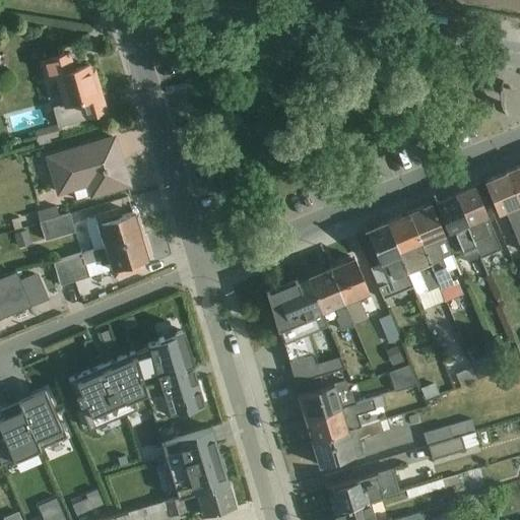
[(58,127),(103,114),(98,98),(102,96),(96,79),(92,80),(89,67),(74,71),(69,55),(41,63),(46,81),(55,79),(63,106),(53,108),(58,127)]
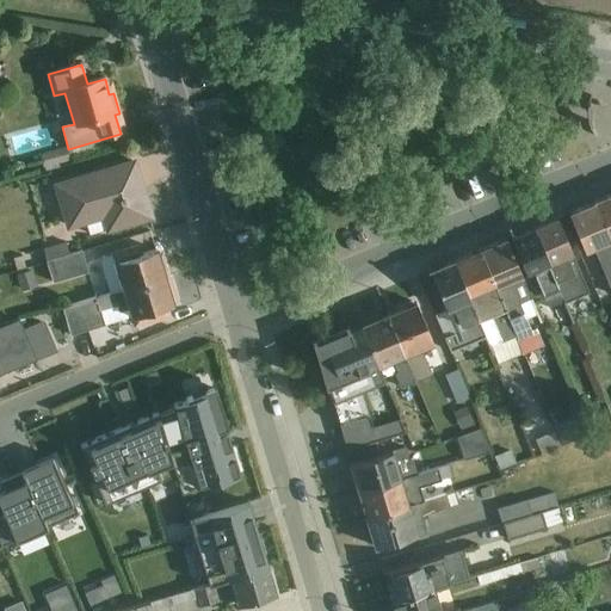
[(91,235),(150,217),(134,164),(55,187),(67,232),(87,226),(91,235)]
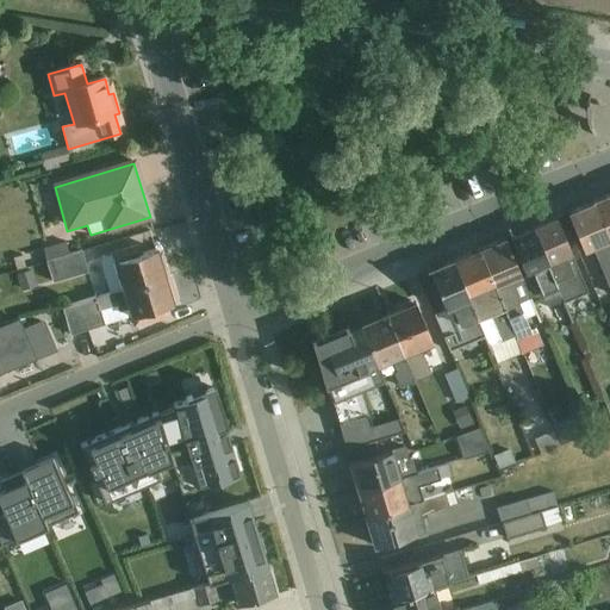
[(41,192),(47,213),(58,210),(53,188),(41,192)]
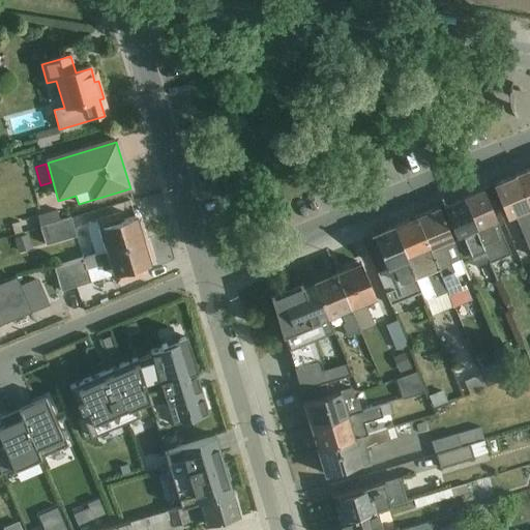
[(529,170),(516,176),(529,210),(529,170)]
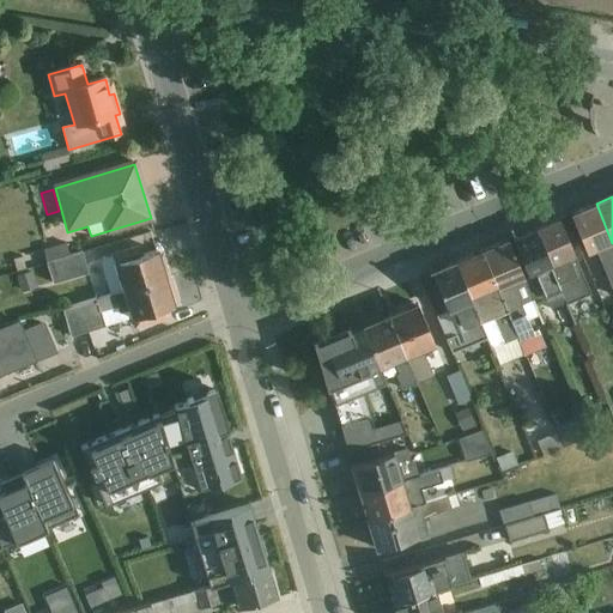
[(612,243),(596,204),(571,214),(588,253),(596,249),(612,289),(612,243)]
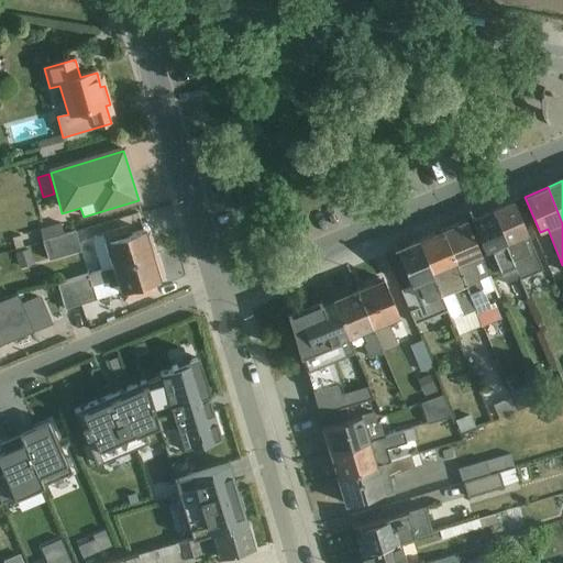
[(520,279),(542,269),(514,202),(492,211),(520,279)]
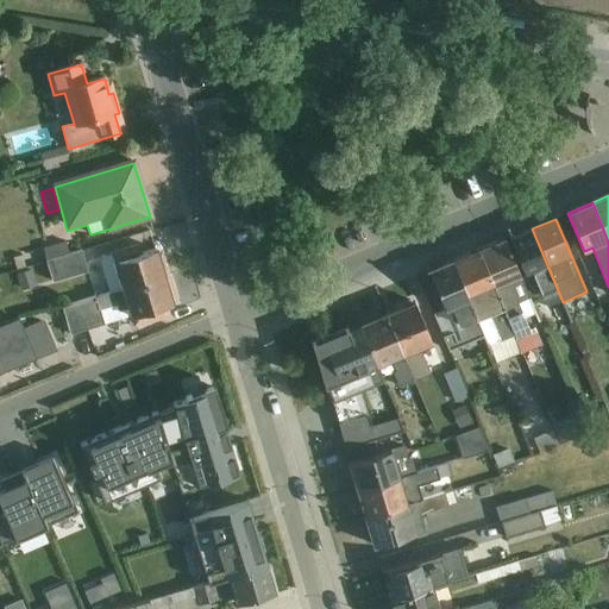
[(563,302),(532,228),(509,237),(525,276),(521,277),(529,296),(540,290),(546,308),(563,302)]
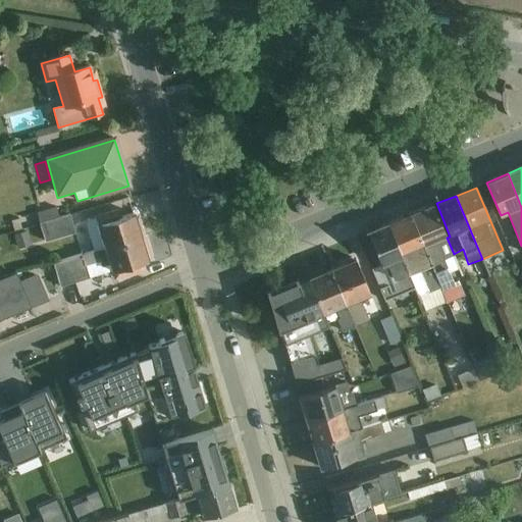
[(454,254),(447,238),(433,205),(411,215),(444,292),(456,286),(453,278),(463,274),(454,254)]
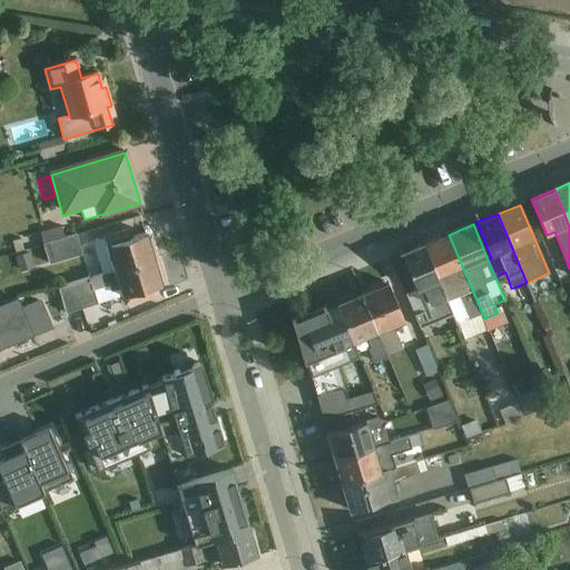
[(41,233),(45,246),(66,239),(61,226),(41,233)]
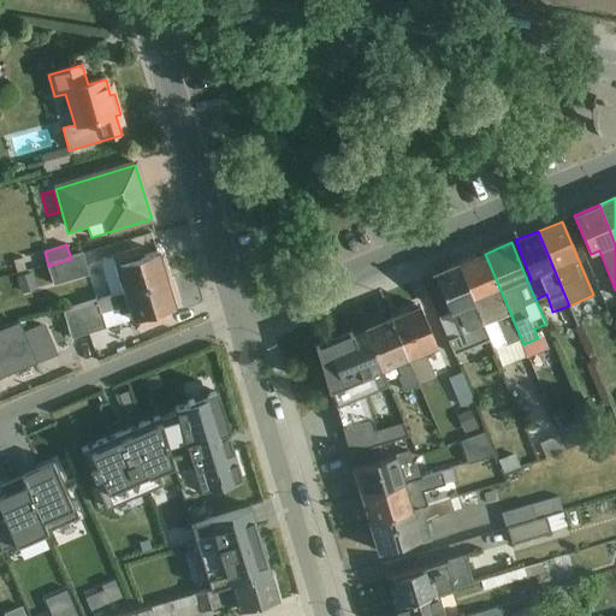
[(113,258),(124,294),(170,279),(165,264),(161,265),(158,254),(142,258),(140,249),(113,258)]
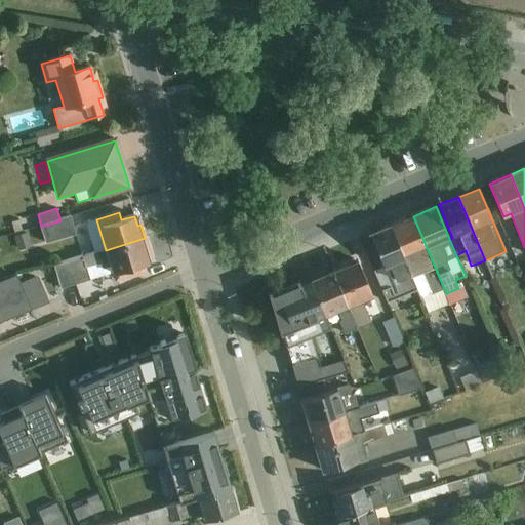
[(446,293),(413,216),(390,226),(417,289),(428,313),(450,304),(446,293)]
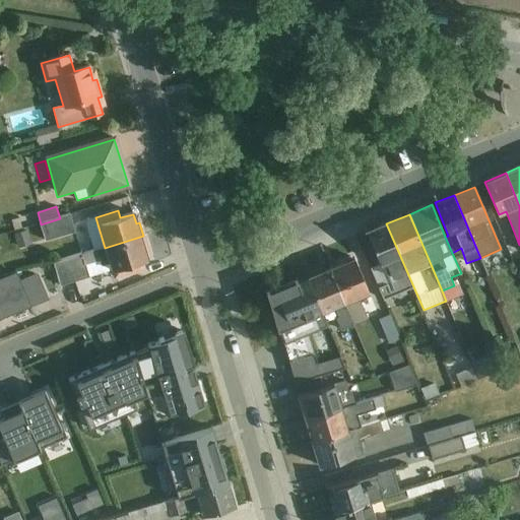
[(75,233),(70,215),(60,218),(41,224),(46,241),(75,233)]
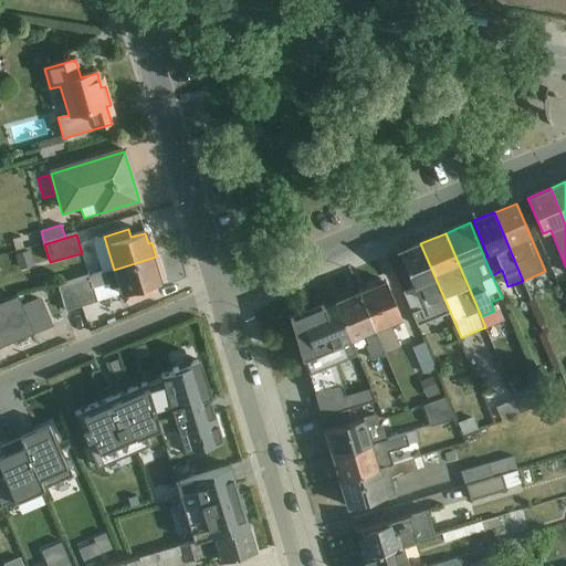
[(21,238),(3,243),(7,254),(24,249),(21,238)]
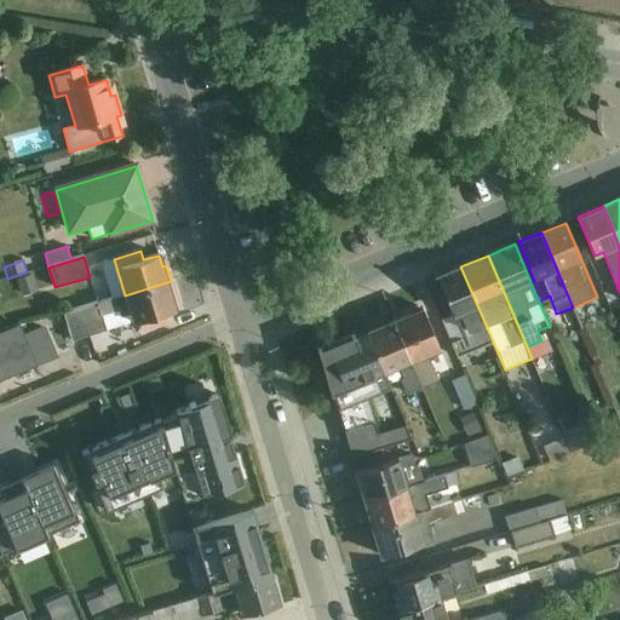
[(457,356),(493,342),(460,267),(437,276),(454,316),(460,314),(463,319),(460,320),(470,344),(465,346),(463,338),(451,343),(457,356)]
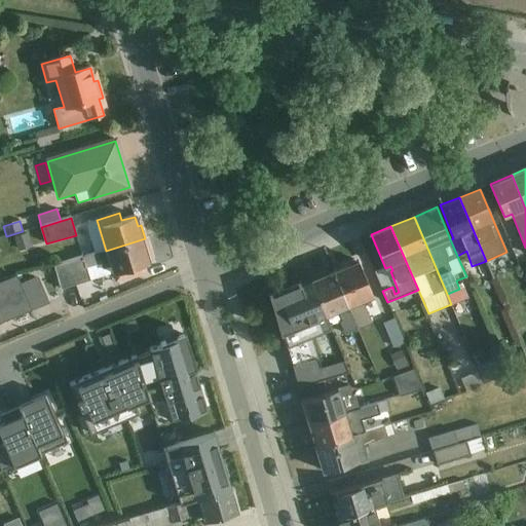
[(20,253),(32,248),(28,234),(15,238),(20,253)]
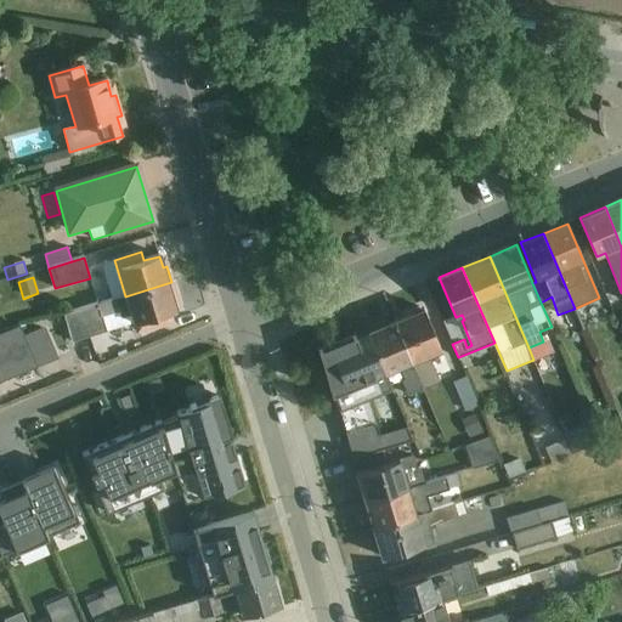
[(173,300),(176,299),(171,282),(125,297),(64,315),(73,343),(135,324),(137,332),(170,322),(168,314),(176,312),(173,300)]
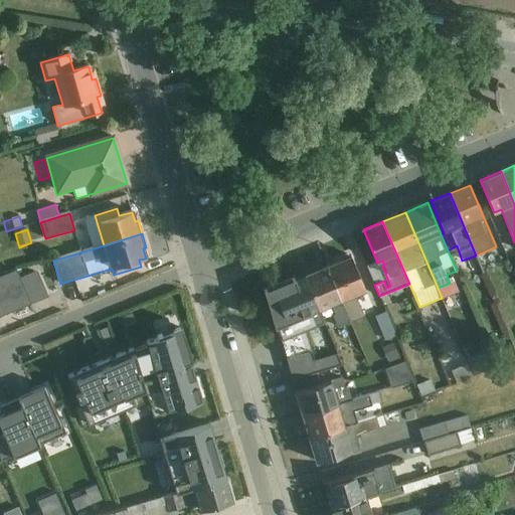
[(364,316),(356,294),(364,291),(351,256),(348,258),(347,254),(336,260),(337,262),(327,267),(350,322),(364,316)]
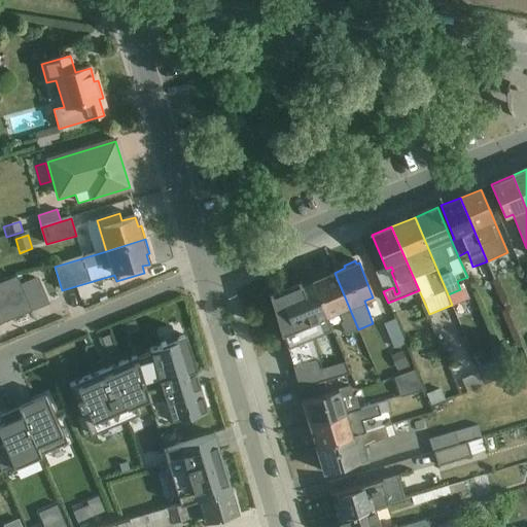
[(358,329),(335,273),(327,275),(326,273),(316,277),(317,280),(312,282),(325,316),(339,311),(344,321),(341,323),(346,335),(358,329)]
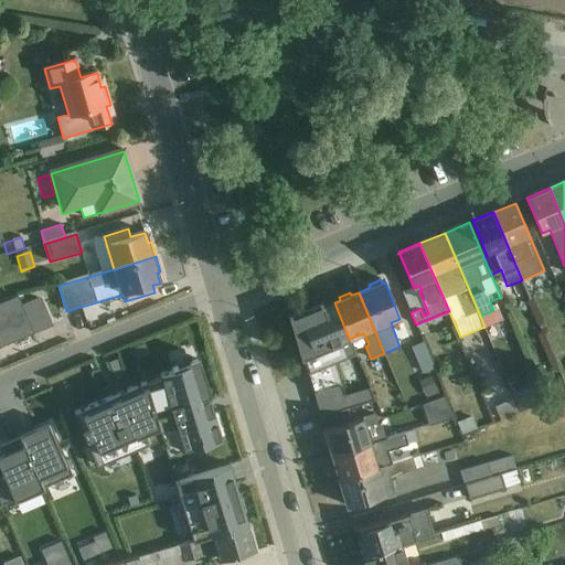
[(0,345),(32,332),(18,298),(0,304),(0,345)]
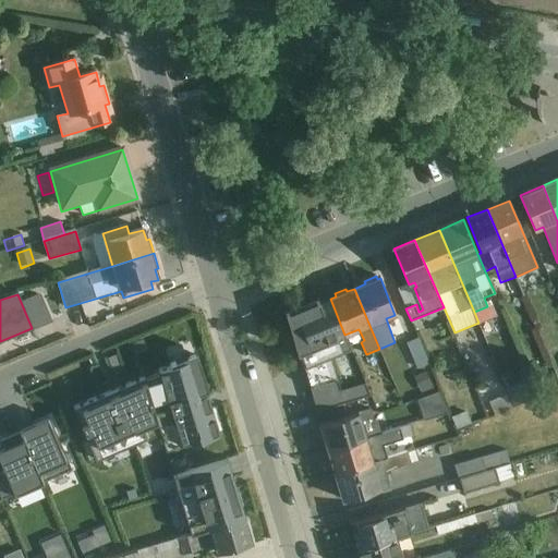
[(344,335),(330,299),(288,315),(304,367),(350,348),(344,335)]
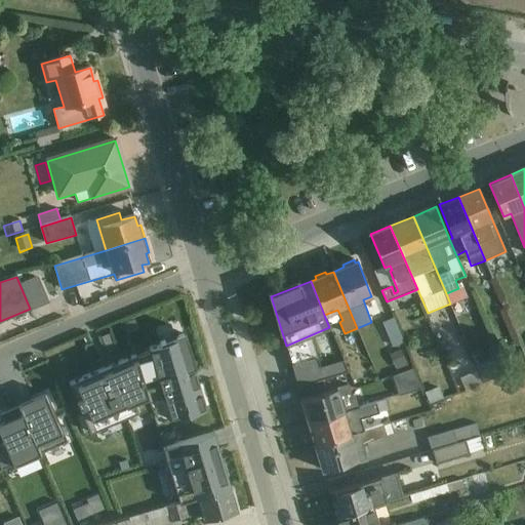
[(393,318),(382,322),(393,348),(403,344),(393,318)]
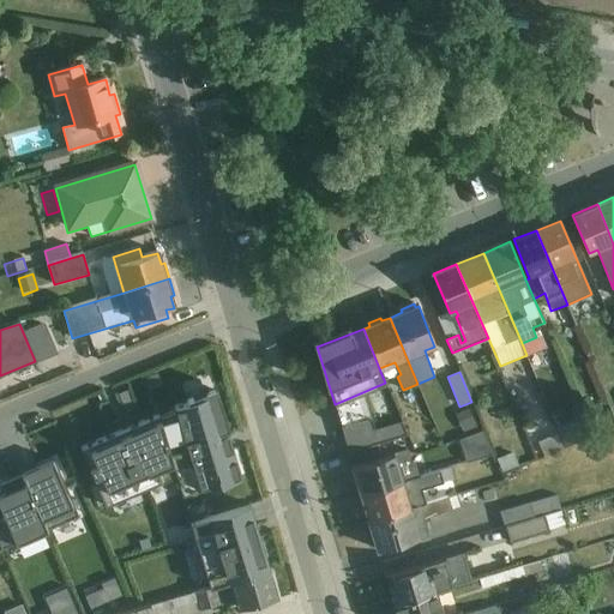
[(184,492),(244,473),(214,383),(170,396),(175,409),(80,440),(101,500),(148,485),(151,495),(170,489),(164,470),(175,467),(184,492)]
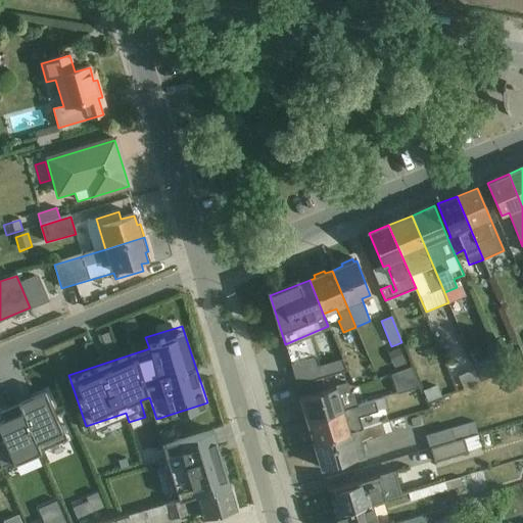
[(458,364),(447,368),(453,379),(458,377),(463,388),(479,381),(465,342),(453,348),(458,364)]
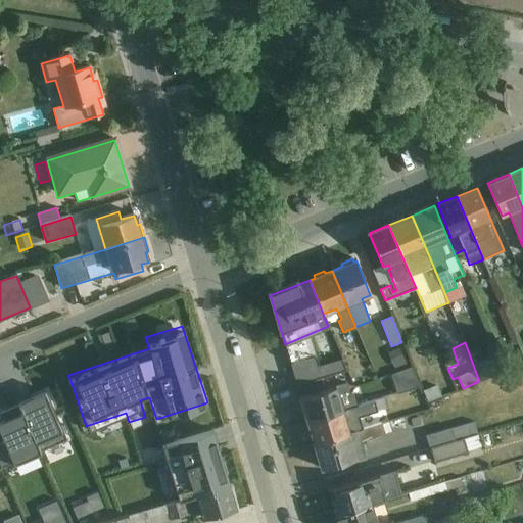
[(399,347),(388,352),(394,369),(407,364),(399,347)]
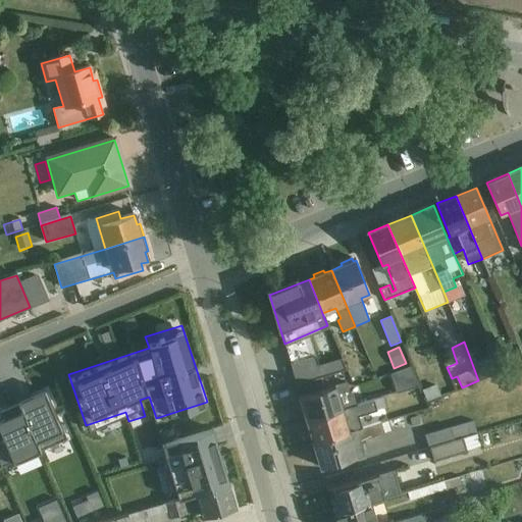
[(518,352),(501,359),(505,368),(521,362),(518,352)]
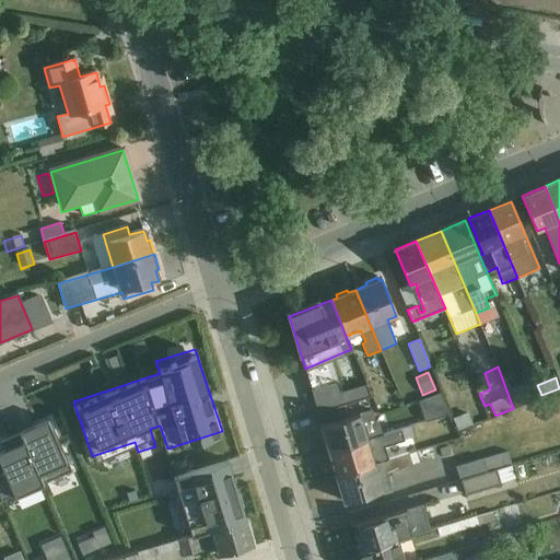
[(533,380),(509,389),(516,409),(540,398),(533,380)]
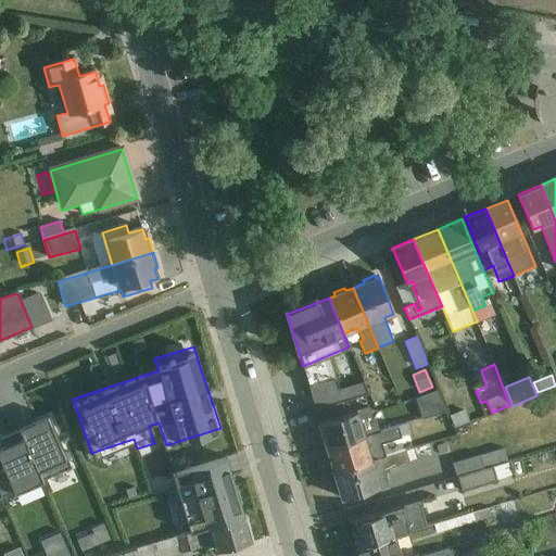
[(314,405),(366,391),(363,378),(323,389),(320,380),(308,383),(314,405)]
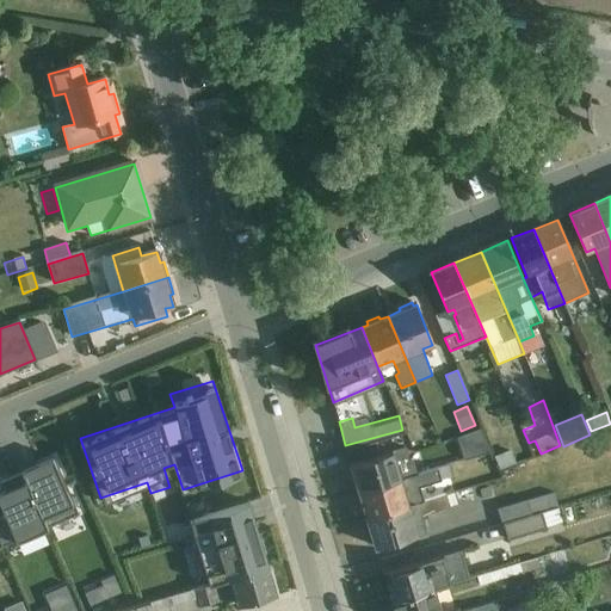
[(481,429),(457,438),(464,460),(491,452),(481,429)]
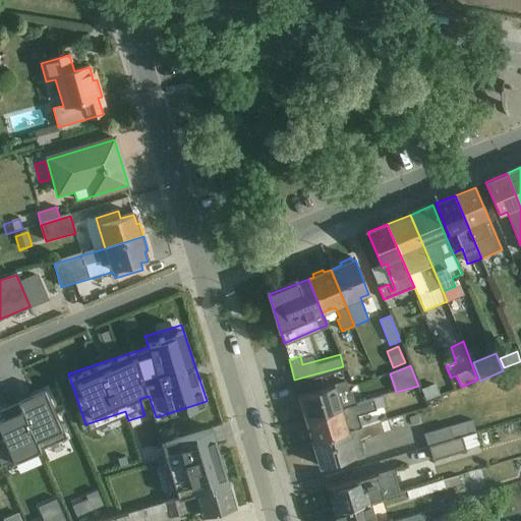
[(306,419),(355,405),(347,382),(324,389),(320,378),(296,385),(302,406),(300,407),(303,417),(305,417),(306,419)]
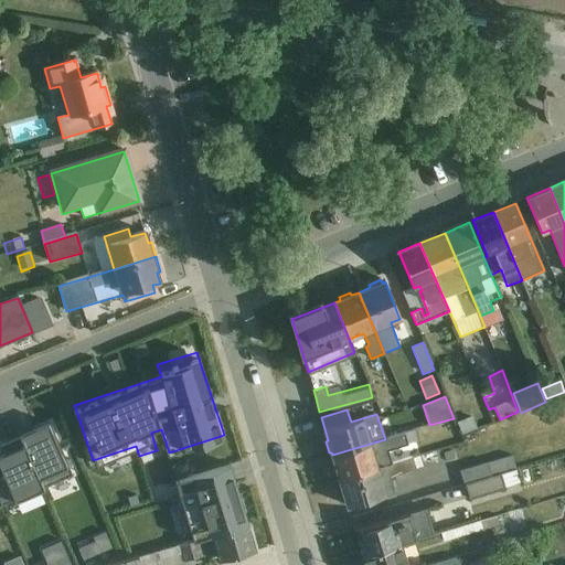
[(472,416),(457,422),(462,435),(478,428),(472,416)]
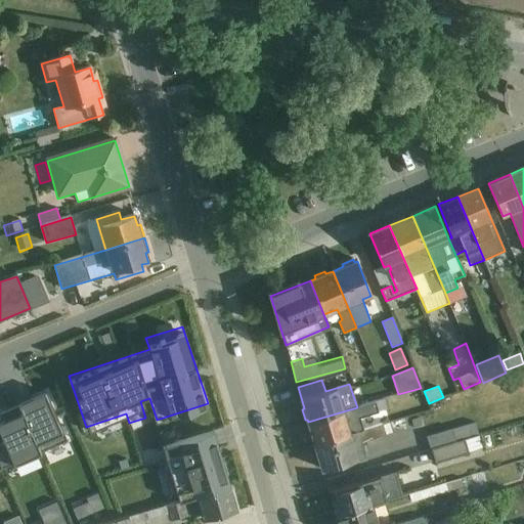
[(0,467),(42,452),(47,465),(71,456),(45,387),(15,398),(19,409),(0,416),(0,439),(1,442),(0,442),(0,467)]
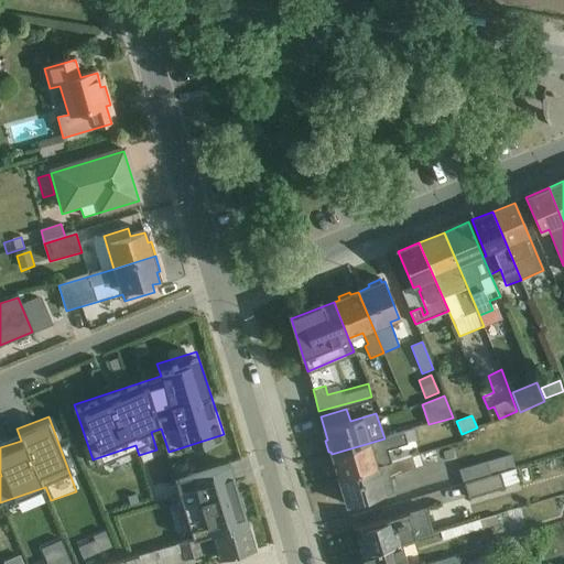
[(332,454),(339,479),(390,465),(384,451),(390,449),(392,453),(408,448),(407,445),(416,440),(413,430),(384,438),(332,454)]
